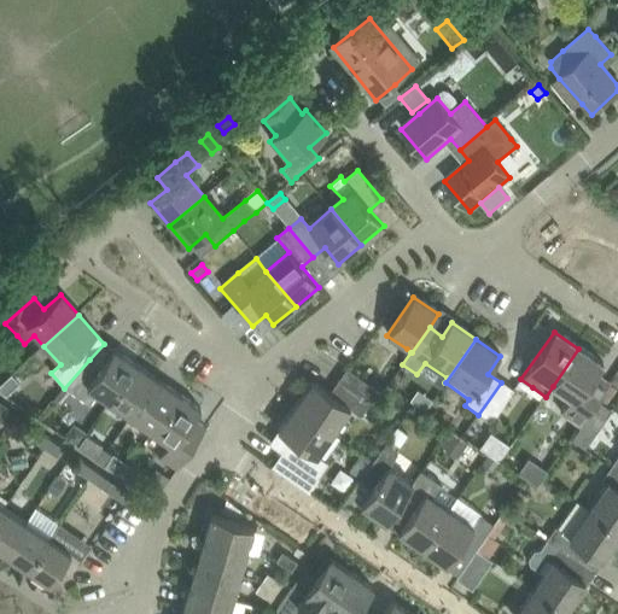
[(581,426),(598,402),(601,397),(610,385),(595,375),(602,366),(578,349),(553,386),(569,397),(559,411),(581,426)]
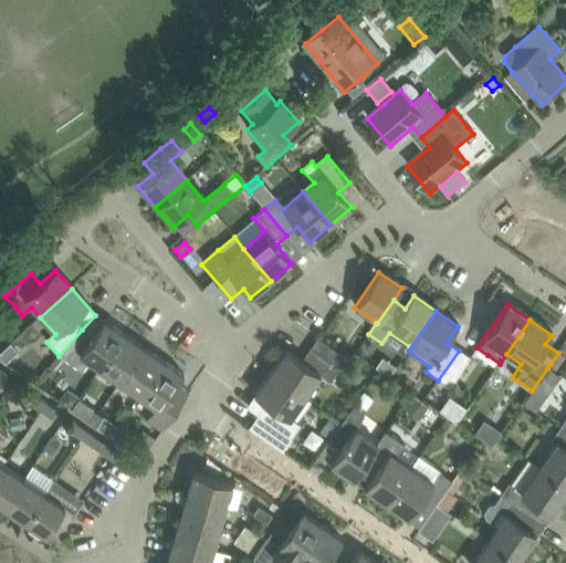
[(82,330),(59,356),(81,372),(87,363),(100,371),(124,335),(104,321),(93,337),(82,330)]
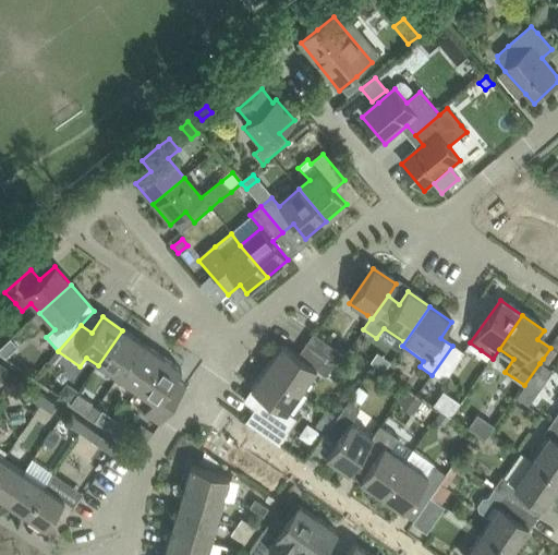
[(122,330),(98,365),(118,378),(142,344),(122,330)]
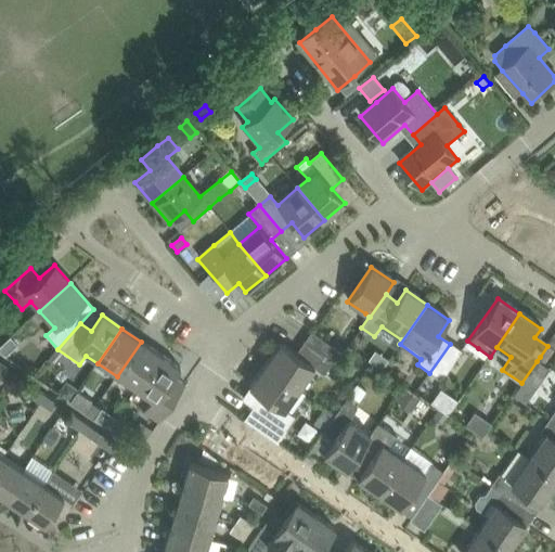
[(304,344),(332,364),(339,354),(311,333),(304,344)]
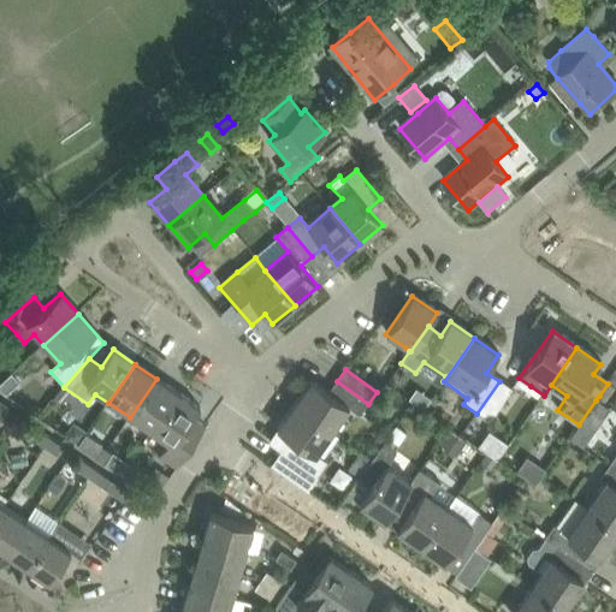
[(12,375),(0,385),(0,387),(7,394),(19,382),(12,375)]
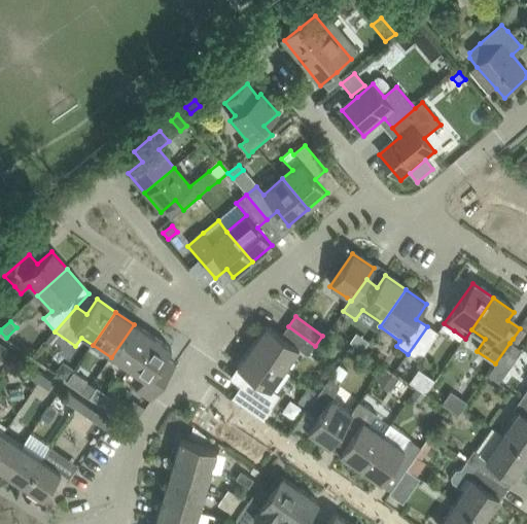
[(129,370),(152,337),(134,324),(111,357),(129,370)]
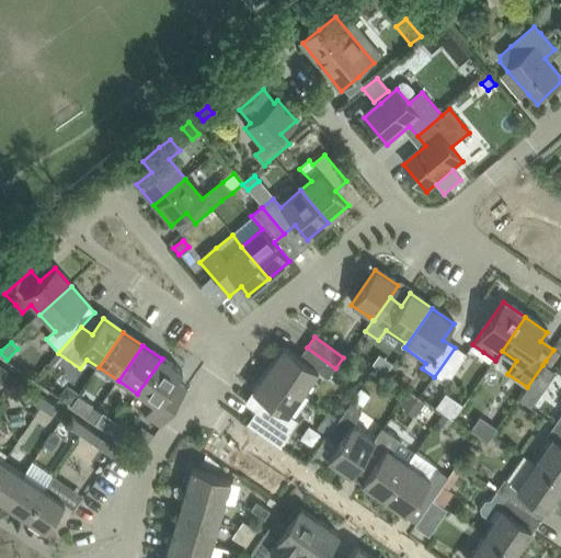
[(327,380),(335,368),(307,348),(298,359),(283,348),(267,369),(302,395),(317,374),(327,380)]
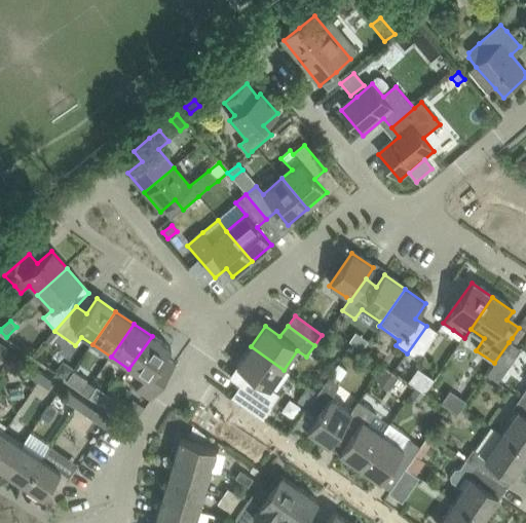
[(418,361),(433,340),(438,333),(426,326),(407,353),(418,361)]
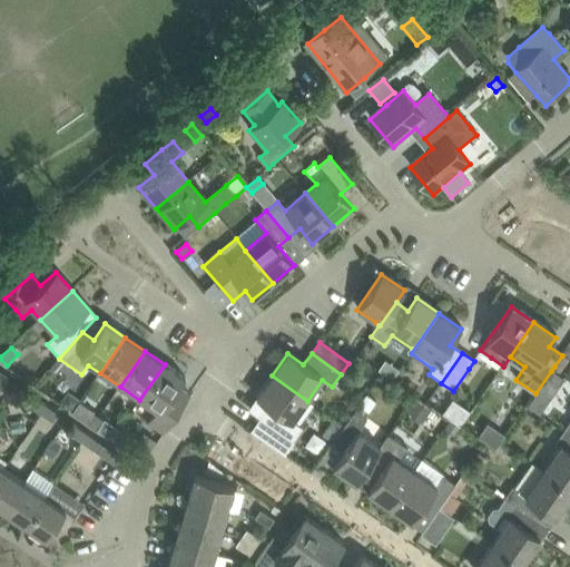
[(185,379),(165,364),(139,400),(155,411),(147,423),(151,426),(163,433),(163,434),(189,397),(178,389),(185,379)]
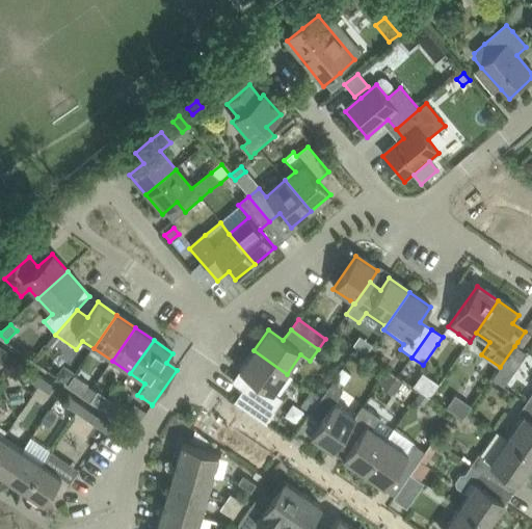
[(265,425),(265,424),(273,413),(282,400),(283,400),(273,394),(287,374),(254,350),(239,372),(250,379),(234,403),(265,425)]
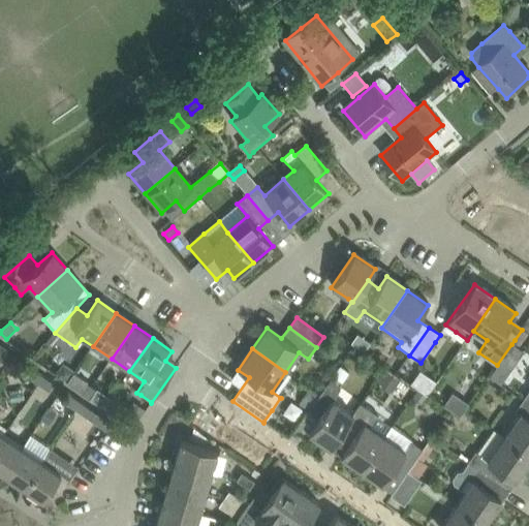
[(54,375),(66,384),(73,374),(73,373),(73,372),(62,365),(54,375)]
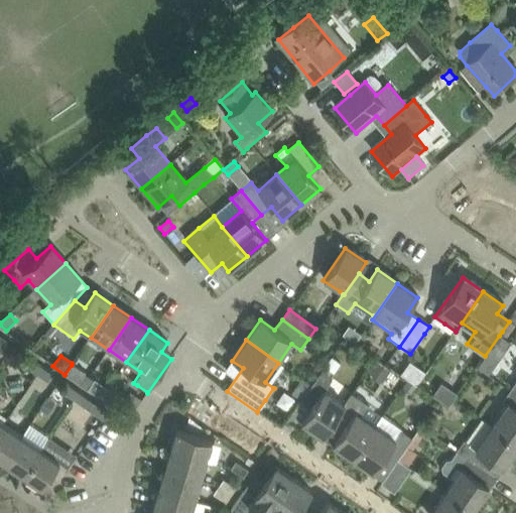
[(485,357),(477,368),(485,374),(487,376),(495,364),(485,357)]
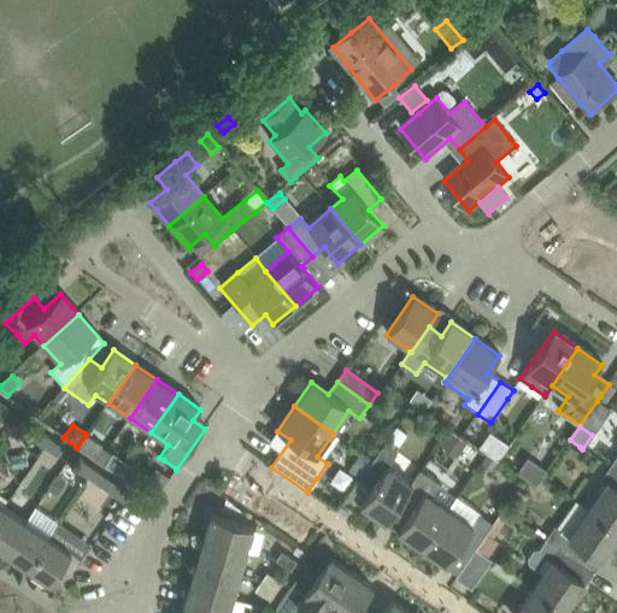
[(395,429),(388,441),(399,447),(406,436),(395,429)]
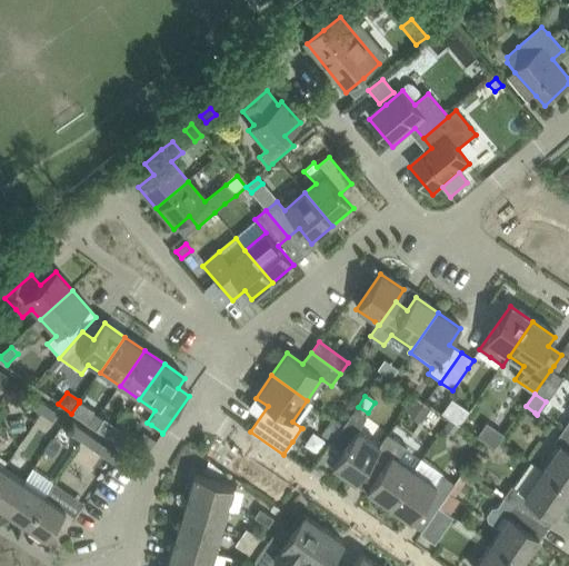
[(41,415),(47,407),(35,398),(29,406),(41,415)]
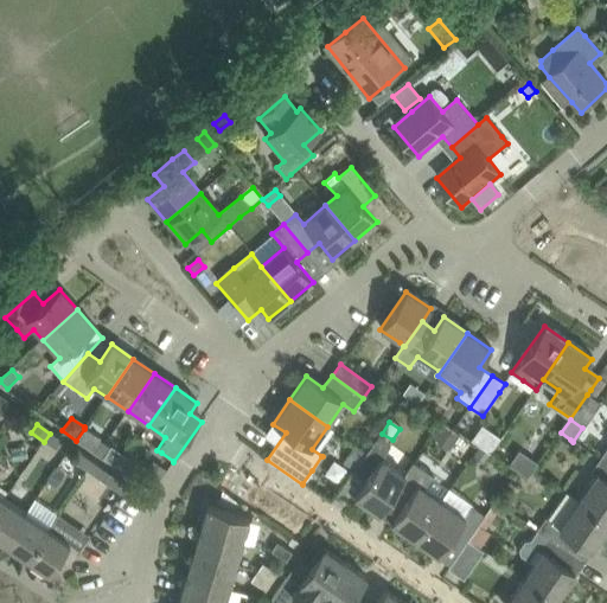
[(101,440),(85,428),(84,429),(76,441),(93,451),(101,440)]
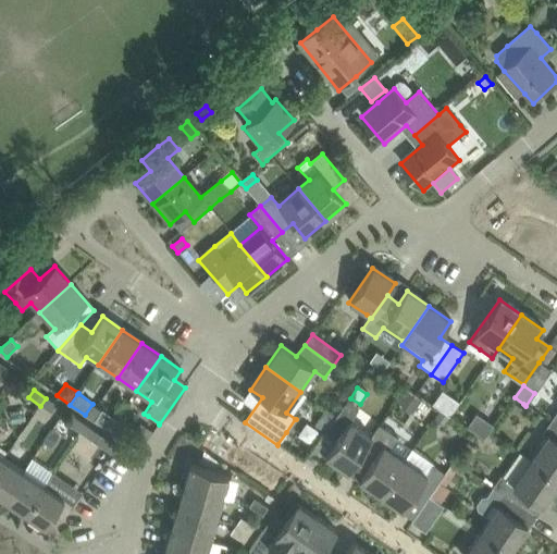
[(407,393),(399,405),(412,414),(420,402),(407,393)]
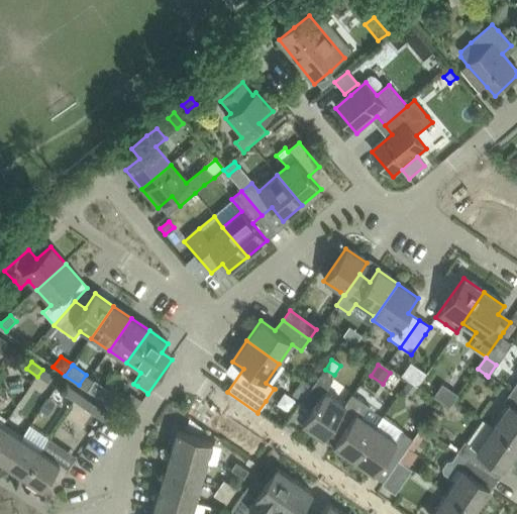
[(417,368),(408,381),(423,391),(432,378),(417,368)]
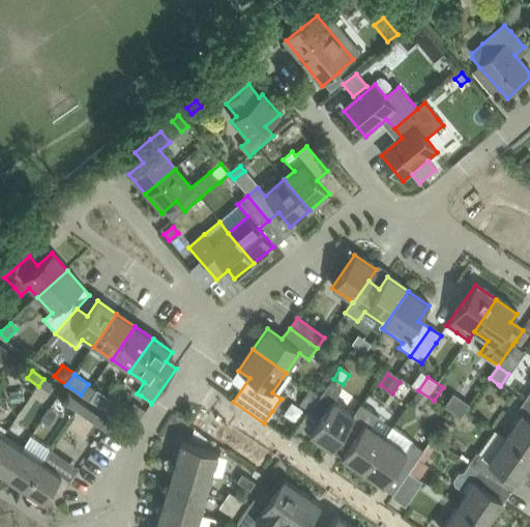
[(49,393),(54,385),(43,379),(38,386),(49,393)]
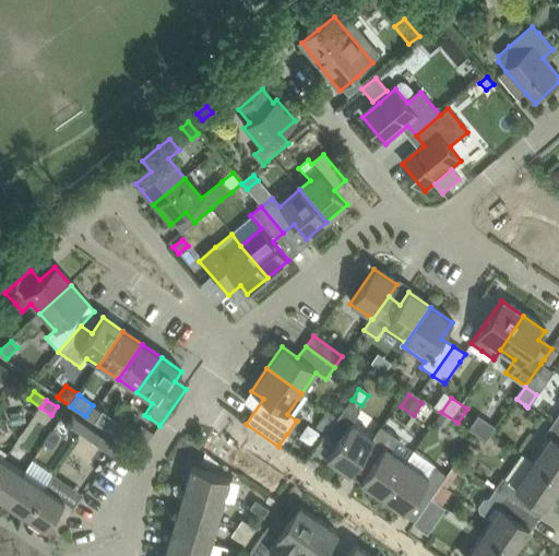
[(558,414),(545,405),(537,415),(544,420),(552,425),(558,428),(558,414)]
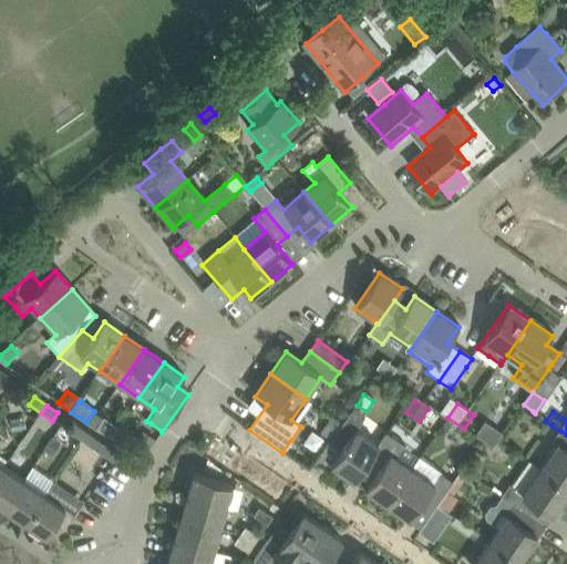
[(379,447),(377,445),(357,431),(363,421),(351,413),(341,427),(331,442),(342,450),(330,465),(353,482),(360,472),(379,447)]
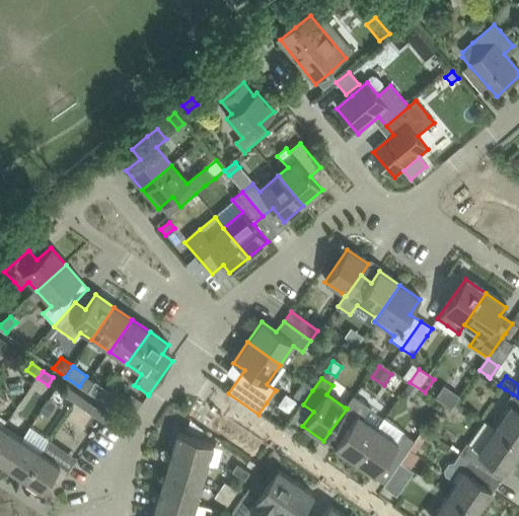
[(101,401),(102,400),(107,393),(107,392),(108,391),(94,382),(87,392),(101,401)]
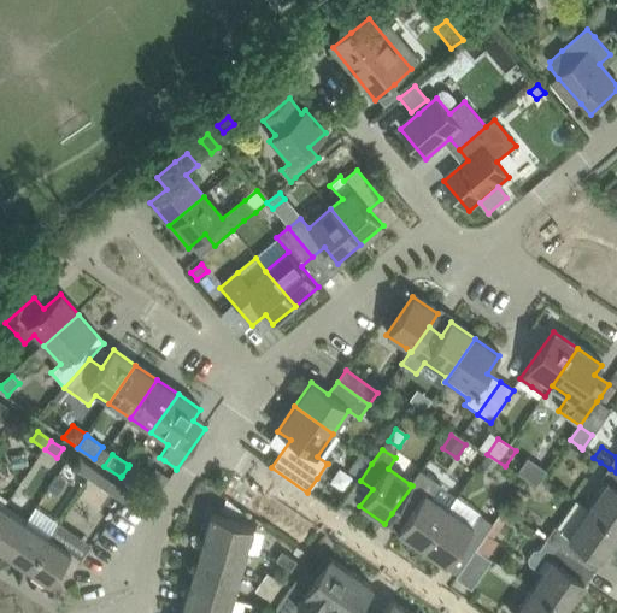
[(360,455),(348,472),(360,481),(371,464),(360,455)]
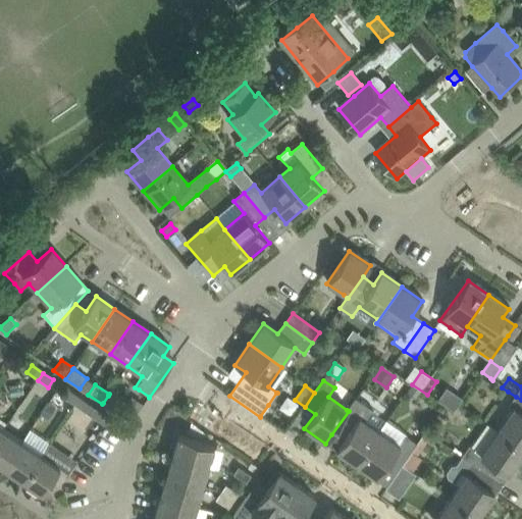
[(412,386),(407,395),(415,400),(420,392),(412,386)]
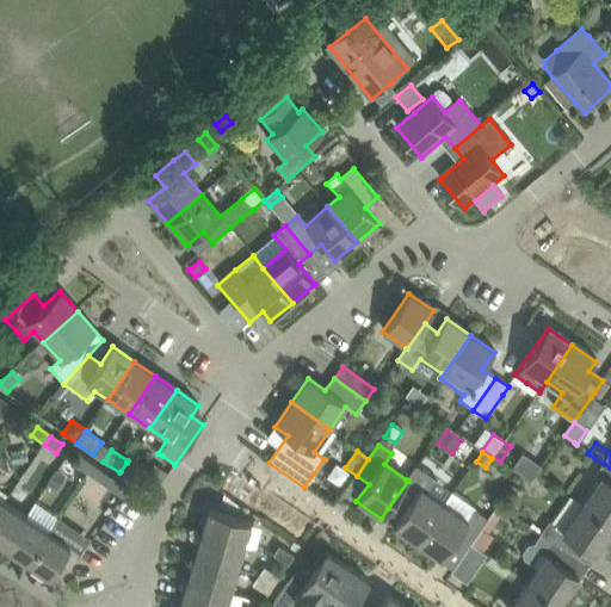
[(88,475),(94,466),(80,457),(74,465),(88,475)]
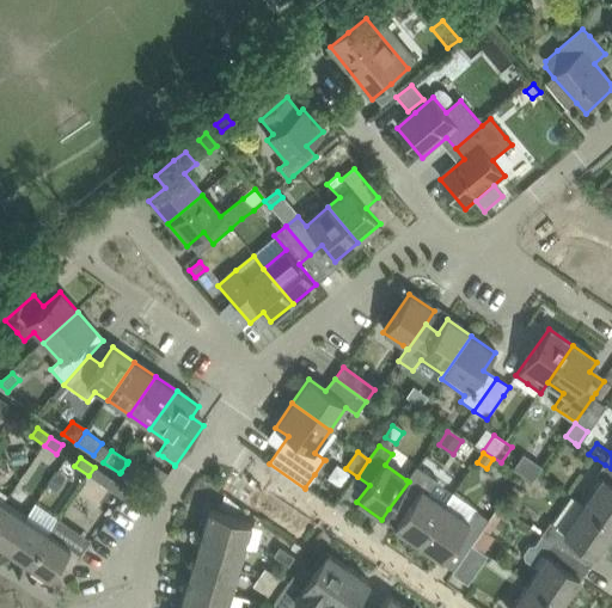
[(532,460),(520,477),(539,489),(550,473),(532,460)]
